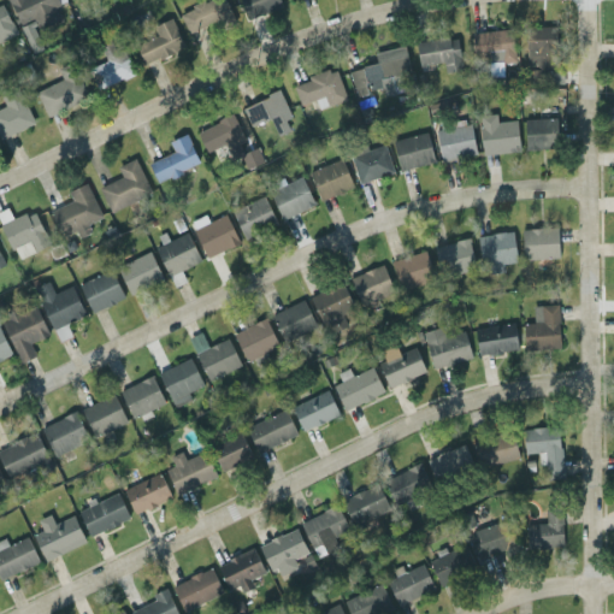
[(9,0),(19,27),(34,21),(39,30),(63,21),(58,6),(66,3),(65,0),(9,0)]
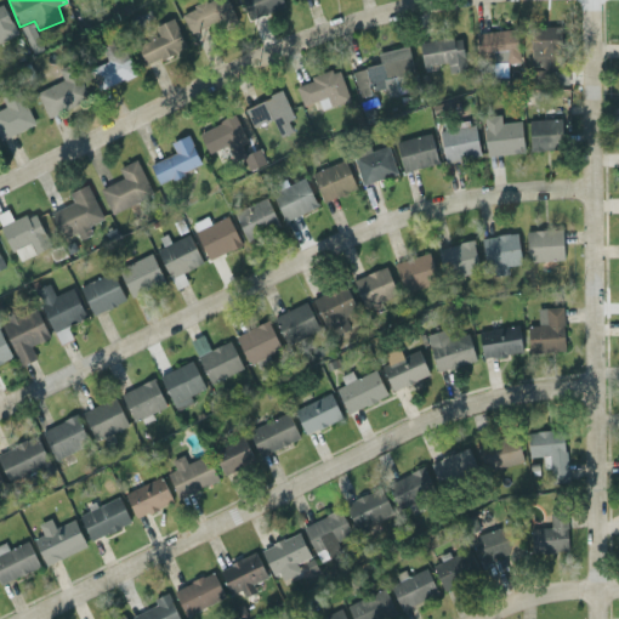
[(192,40),(238,24),(230,0),(215,0),(182,12),(192,40)]
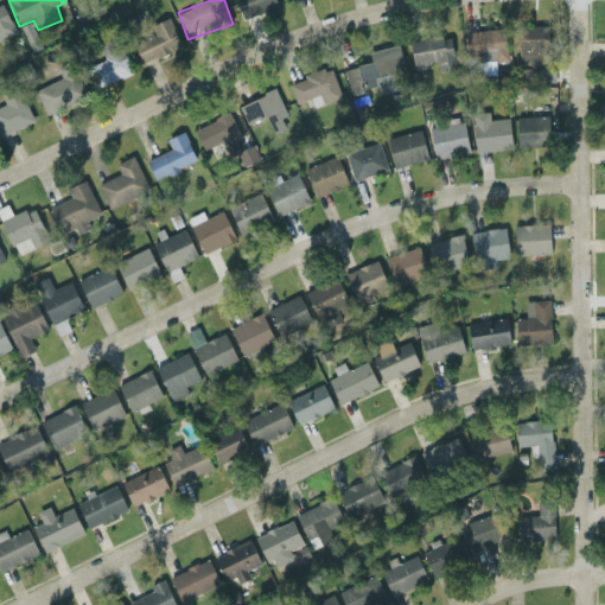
[(236,0),(242,18),(278,10),(275,0),(236,0)]
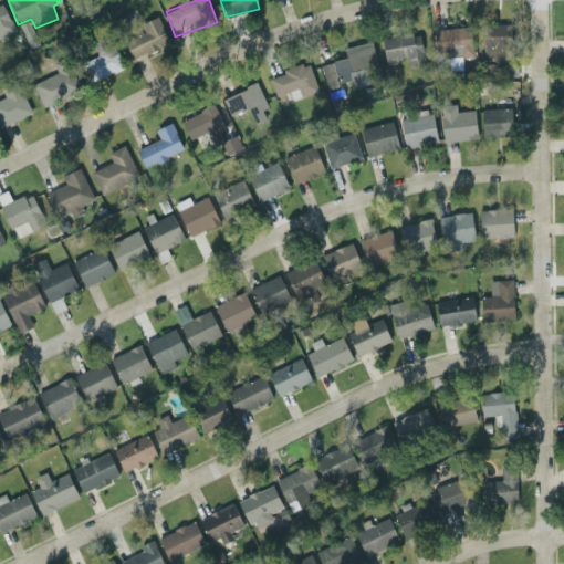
[(0,39),(16,33),(6,7),(0,8),(0,39)]
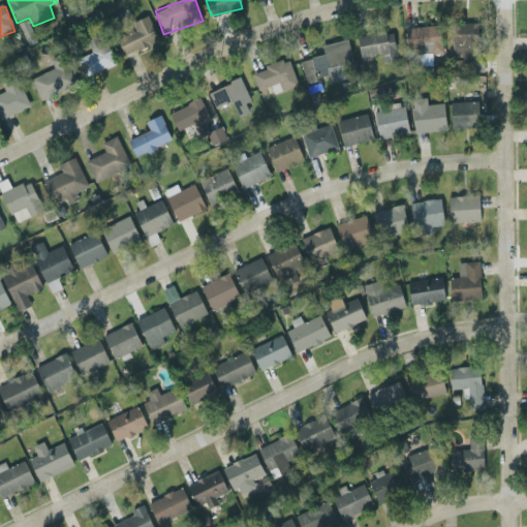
[(133,24),(136,31),(119,39),(127,57),(160,41),(148,17),(133,24)]
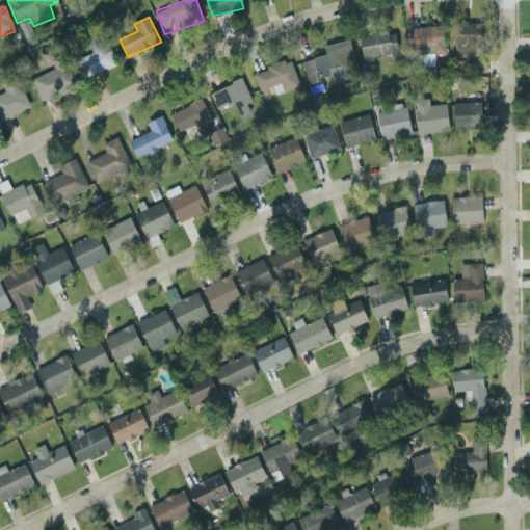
[(455,59),(483,58),(482,23),(454,24),(455,59)]
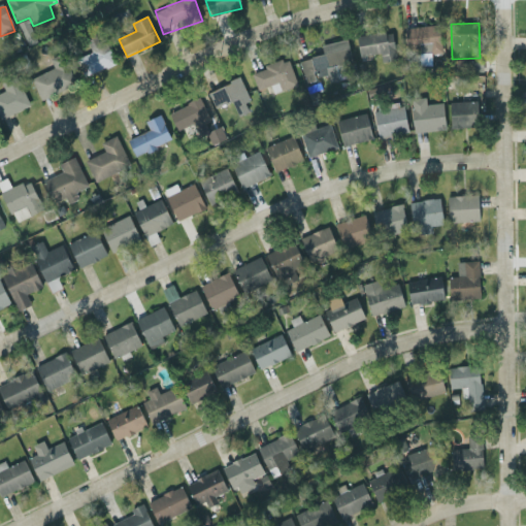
[(406,29),(407,48),(419,47),(420,56),(444,54),(440,25),(406,29)]
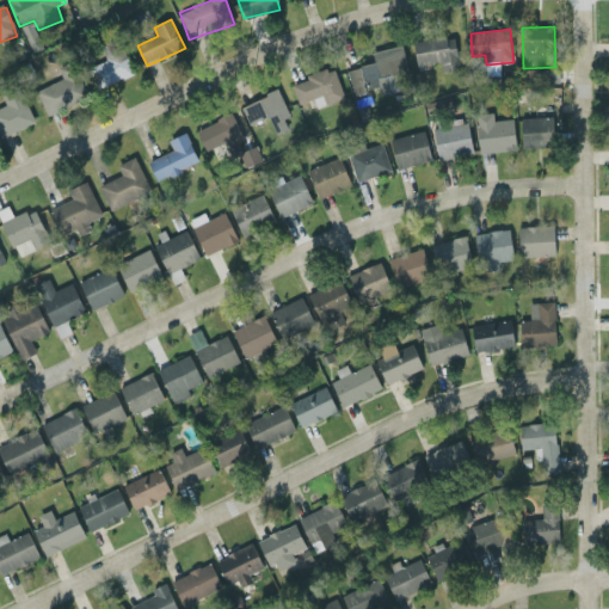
[(414,42),(418,67),(441,63),(442,73),(460,71),(455,37),(414,42)]
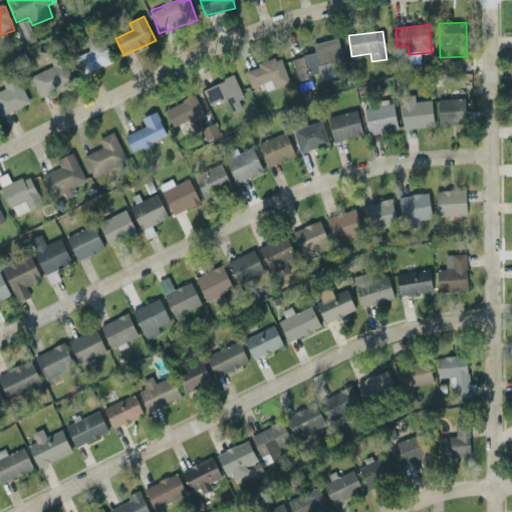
[(90,51),(85,53),(92,71),(113,63),(102,36),(86,42),(90,51)]
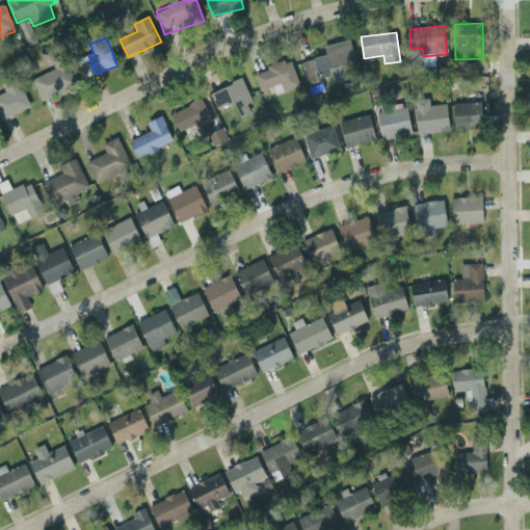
[(356,64),(351,41),(324,46),(326,56),(302,61),(307,83),(332,77),(330,71),(356,64)]
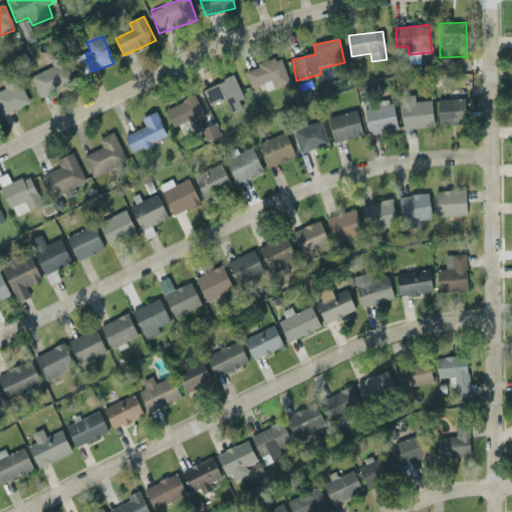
[(40,98),(75,82),(61,52),(48,58),(53,67),(31,77),(40,98)]
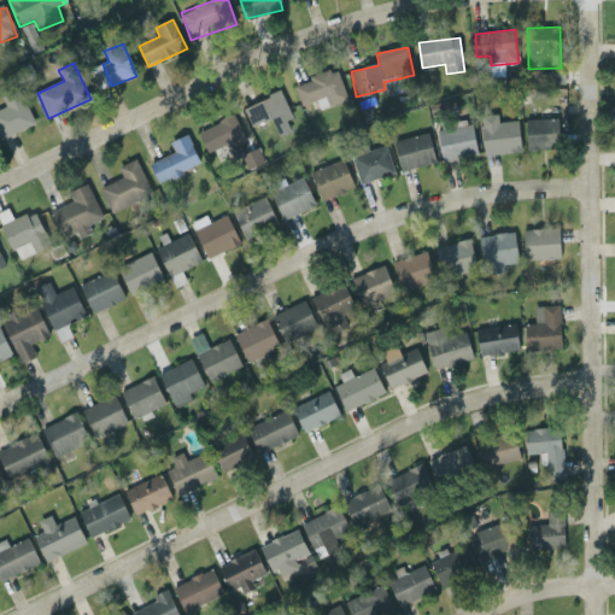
[(320,110),(349,101),(339,69),(310,77),(311,82),(296,87),(302,106),(317,101),(320,110)]
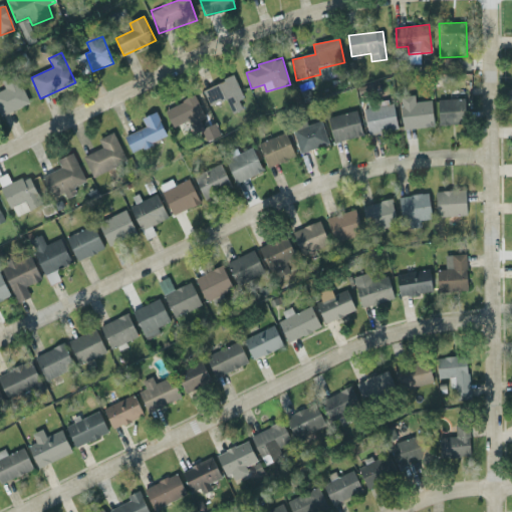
[(203,90),(211,106),(226,99),(230,107),(245,100),(235,76),(203,90)]
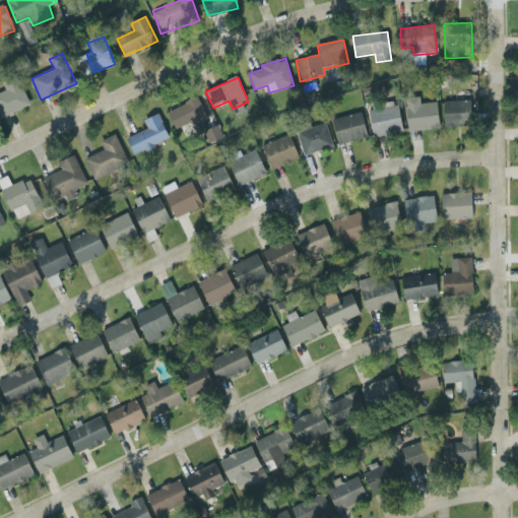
[(29,106),(17,78),(4,84),(6,90),(0,92),(0,116),(1,119),(29,106)]
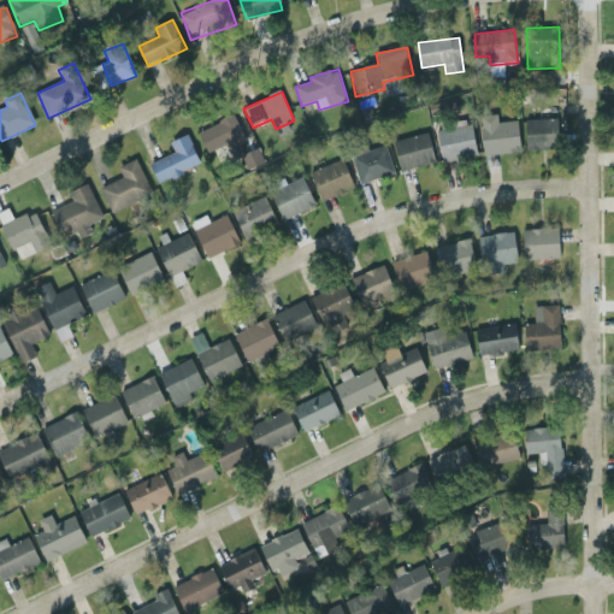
[(208,154),(226,146),(232,157),(241,152),(238,146),(247,142),(234,114),(198,131),(208,154)]
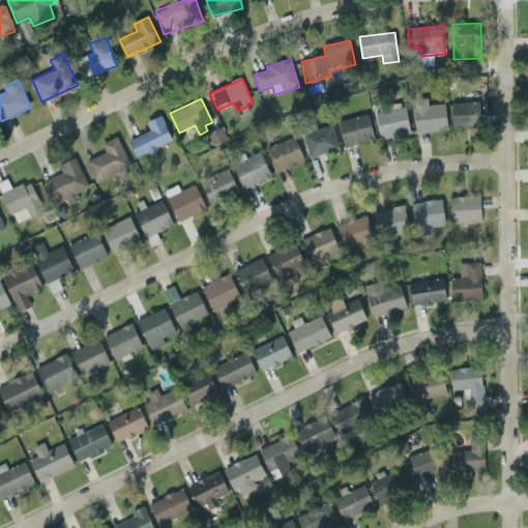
[(417,135),(449,130),(445,104),(430,106),(429,98),(412,100),(417,135)]
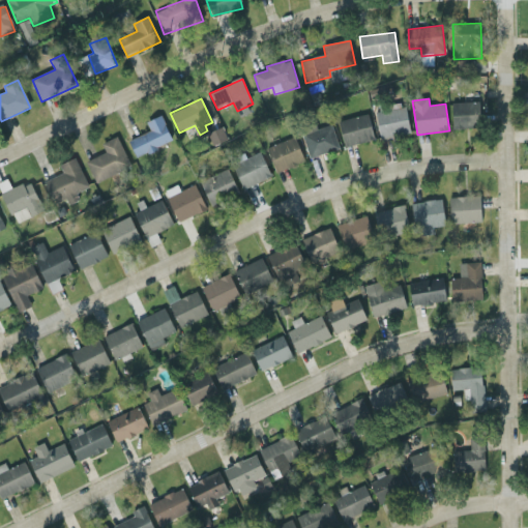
[(481,128),(480,103),(452,104),(453,129),(481,128)]
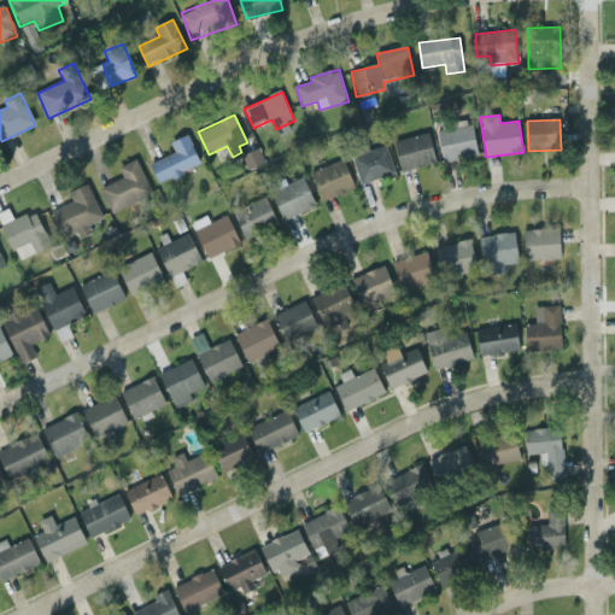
[(441,160),(478,158),(475,126),(439,129),(441,160)]
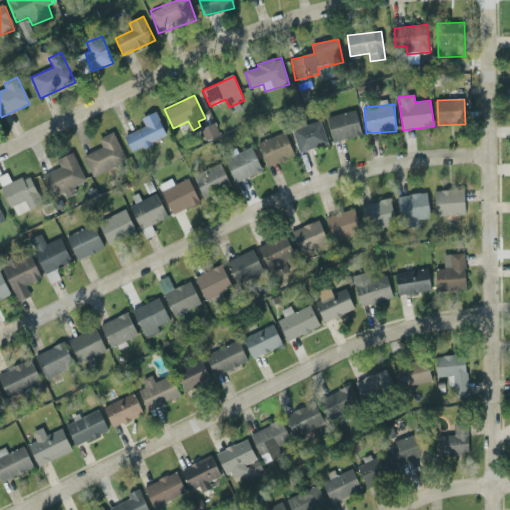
[(167,137),(156,112),(142,119),(145,126),(124,136),(132,153),(167,137)]
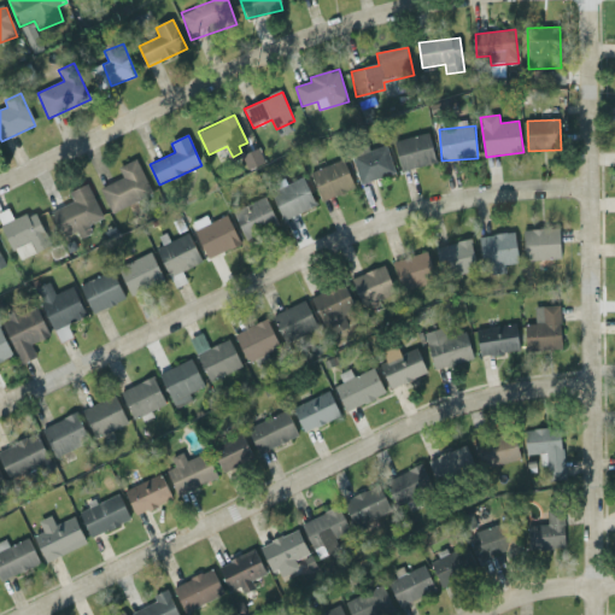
[(396,140),(400,170),(435,165),(432,135),(396,140)]
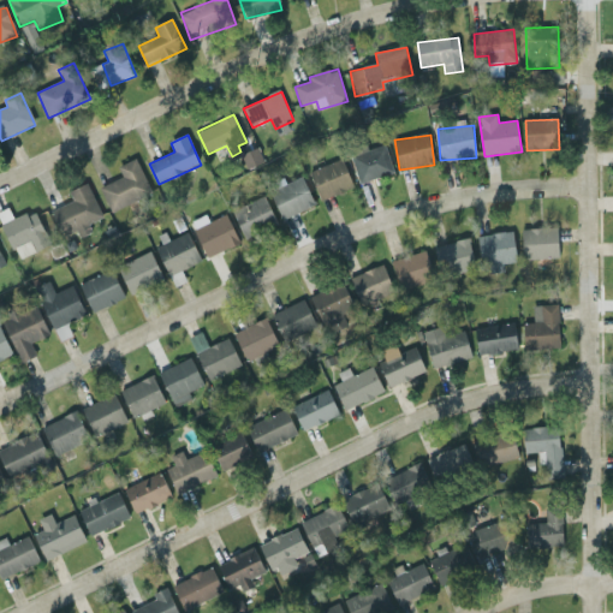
[(361,184),(394,173),(386,146),(351,156),(361,184)]
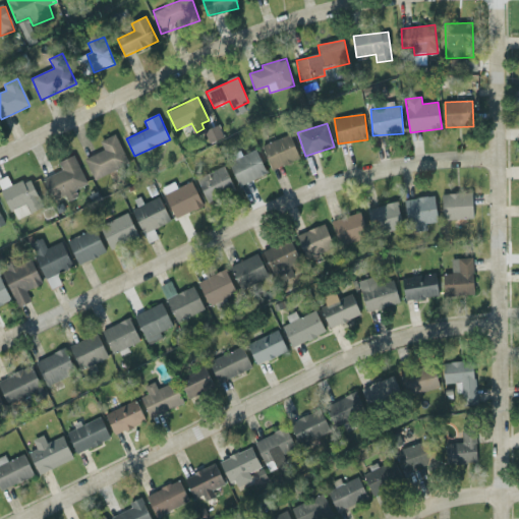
[(224,138),(219,125),(205,131),(210,143),(224,138)]
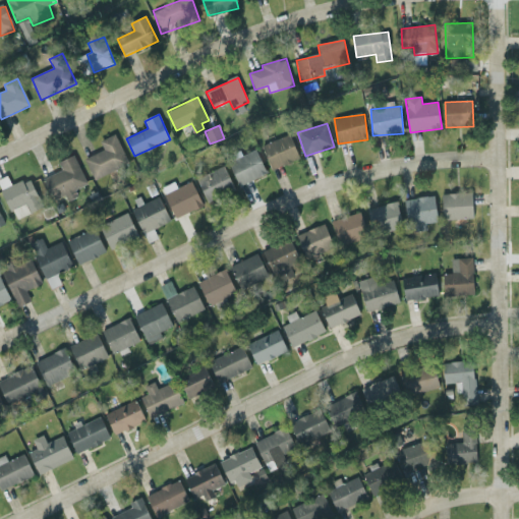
[(95,180),(129,165),(116,134),(100,141),(104,151),(85,159),(95,180)]
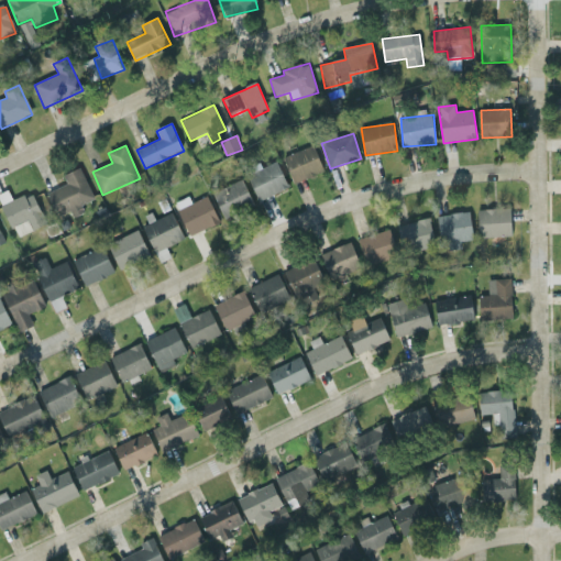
[(294,184),(325,173),(314,146),(284,157),(294,184)]
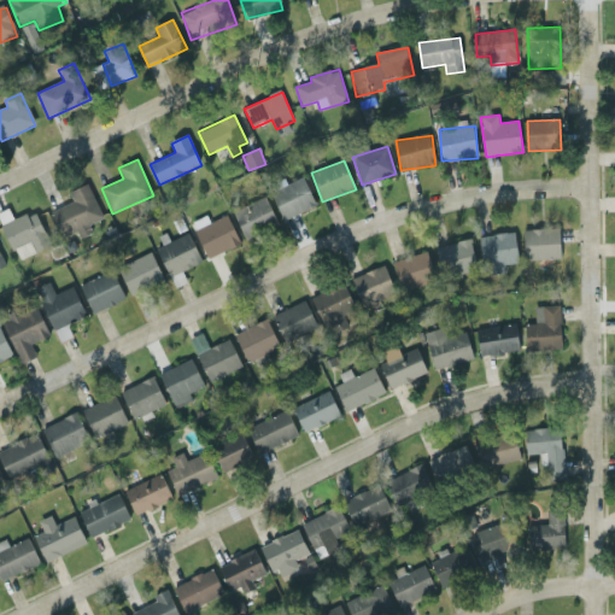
[(283,221),(316,206),(304,179),(271,192),(283,221)]
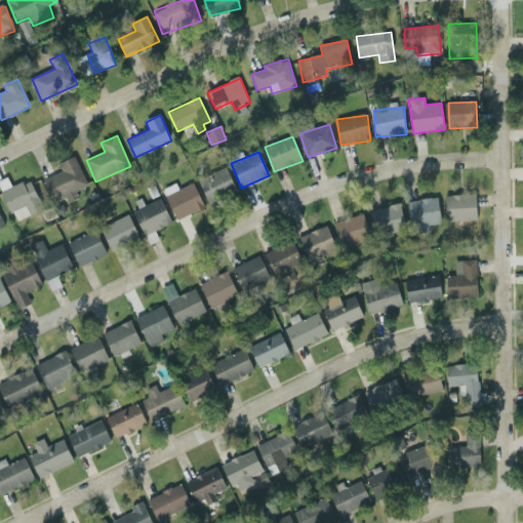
[(44,179),(53,203),(67,198),(69,203),(80,199),(77,191),(88,187),(76,157),(59,164),(63,172),(44,179)]
